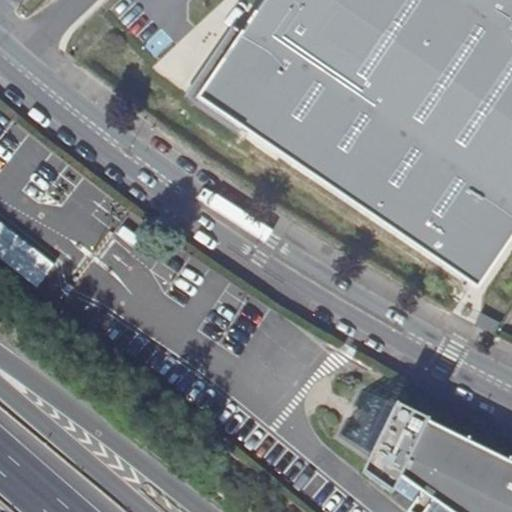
[(511,0),(263,0),(241,32),(196,99),(242,130),(276,153),(279,148),(474,280),(511,225),(511,0)]
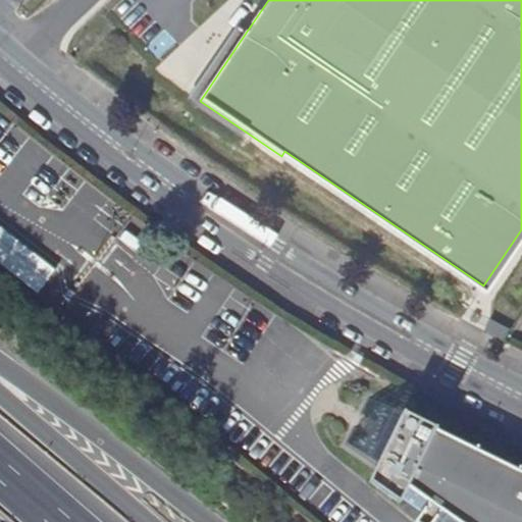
[(243,139),(247,133),(200,101),(246,33),(237,27),(187,101),(243,139)]
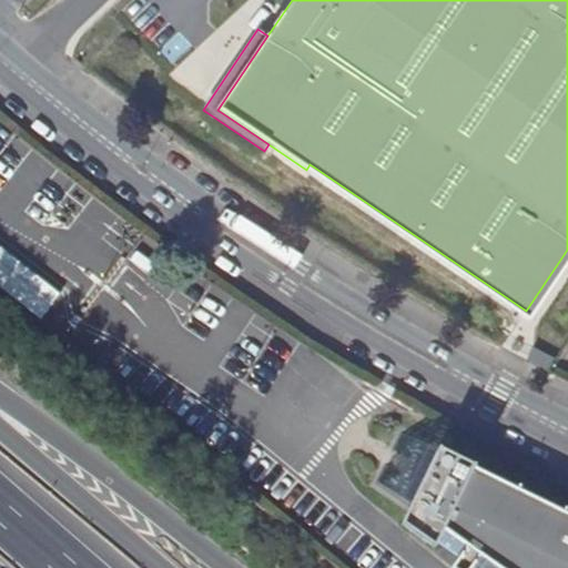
[(529,322),(567,264),(567,250),(526,311),(310,164),(306,170),(529,322)]
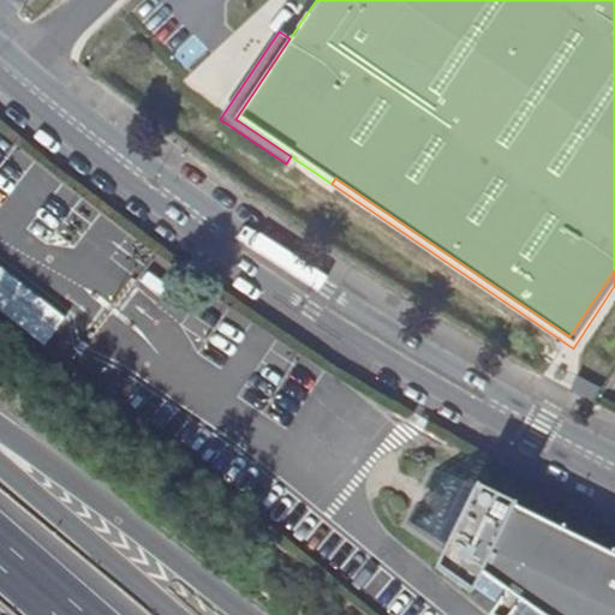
[(0,302),(12,311),(22,299),(0,280),(0,302)]
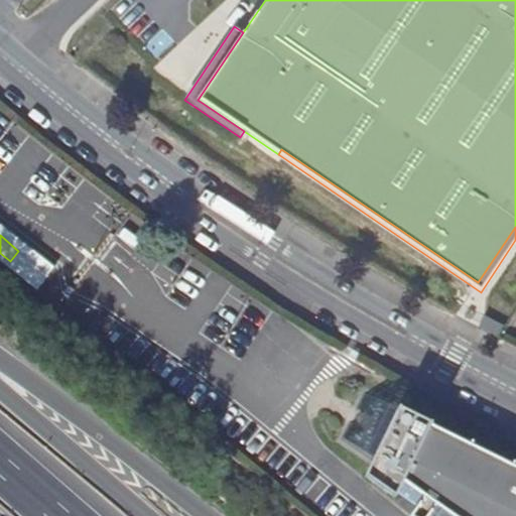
[(47,275),(18,251),(10,261),(39,286),(47,275)]
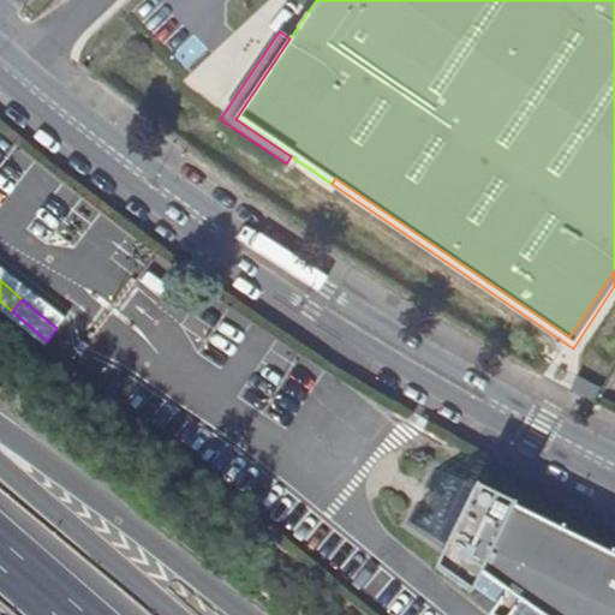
[(614,614),(614,556),(514,507),(514,505),(476,484),(475,488),(437,469),(429,487),(437,490),(437,493),(433,491),(431,493),(428,494),(427,497),(427,500),(428,503),(430,506),(429,507),(421,503),(412,520),(446,544),(436,565),(472,591),(473,589),(496,604),(488,614),(511,614),(518,605),(531,614),(614,614)]
